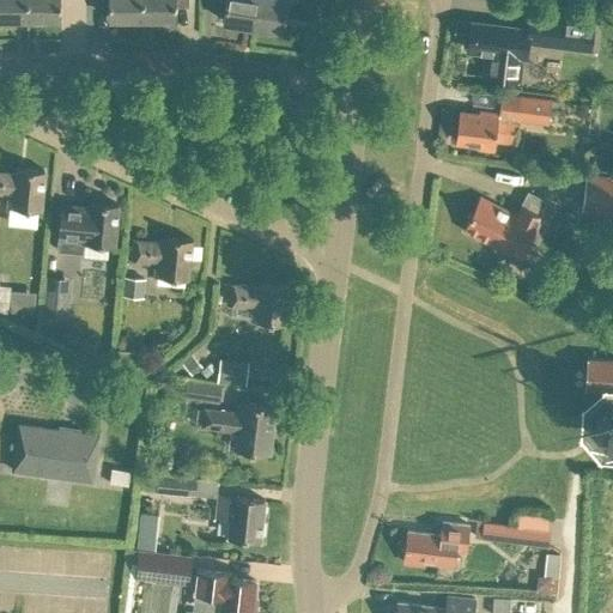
[(0,0),(0,18),(28,18),(26,0),(0,0)]
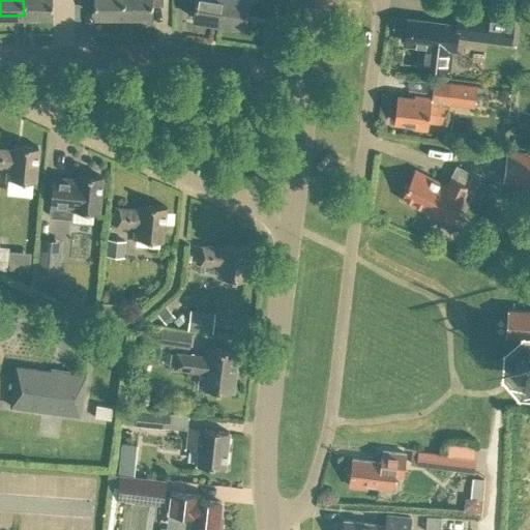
[(23,0),(24,16),(53,16),(52,0),(23,0)]
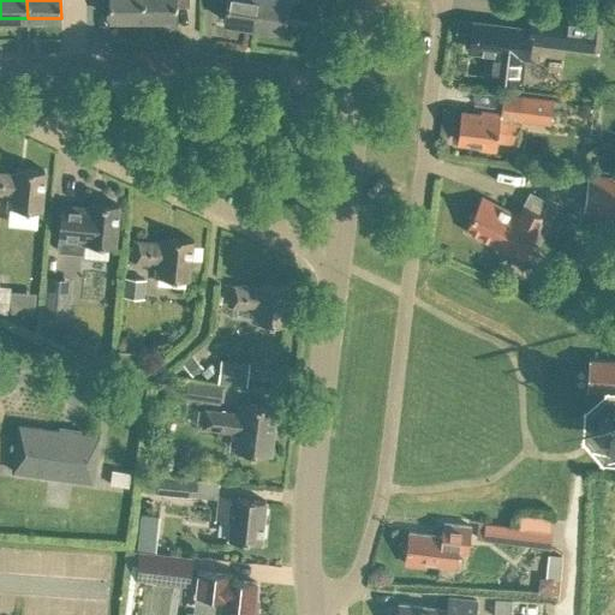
[(145,17),(144,0),(109,0),(111,18),(145,17)]
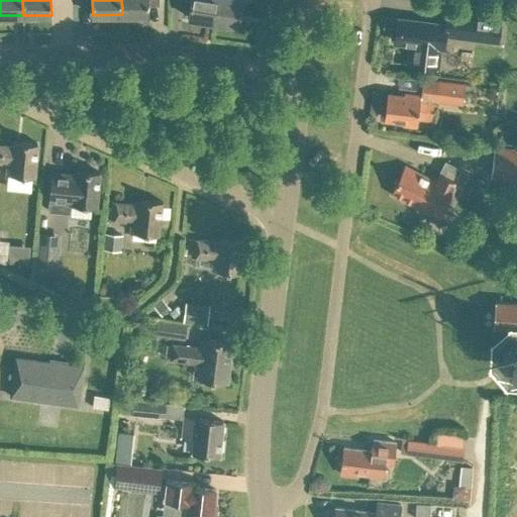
[(121,0),(122,14),(149,14),(149,4),(159,4),(159,0),(121,0)]
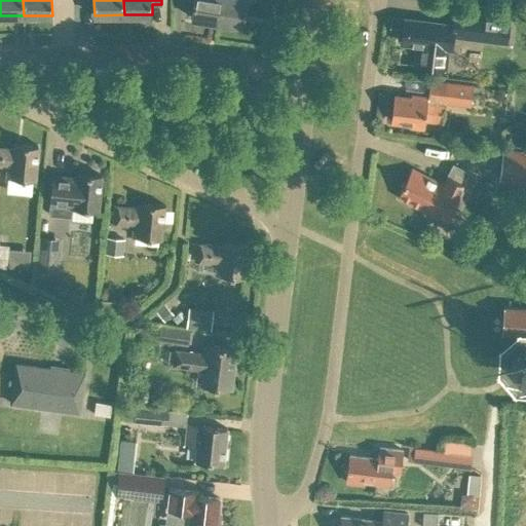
[(189,0),(189,1),(195,2),(193,17),(219,22),(222,0),(189,0)]
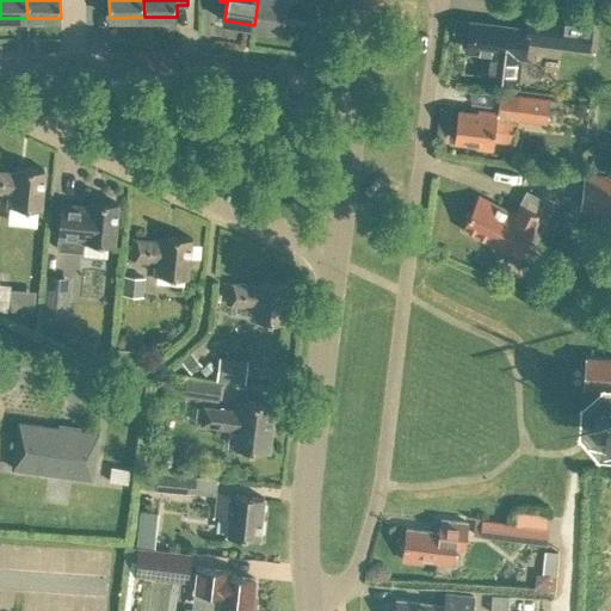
[(258,0),(254,25),(284,30),(288,0),(292,0),(296,1),(296,0),(258,0)]
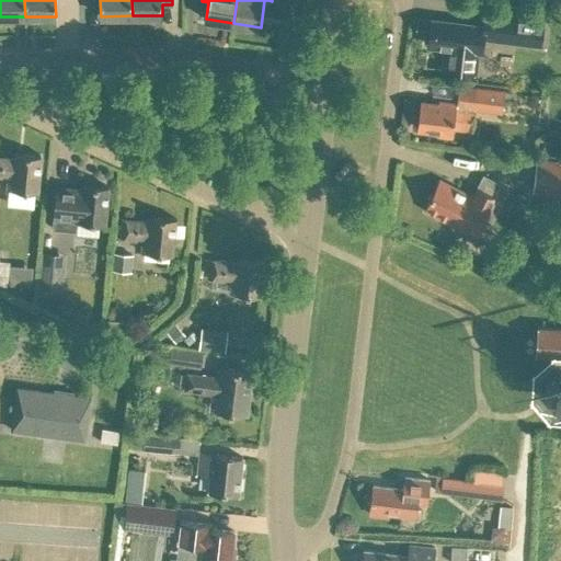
[(427,31),(426,42),(430,42),(428,45),(449,48),(447,70),(476,73),(479,52),(482,52),(483,39),(528,45),(540,46),(545,16),(531,15),(488,10),(485,26),(432,21),(431,31),(427,31)]
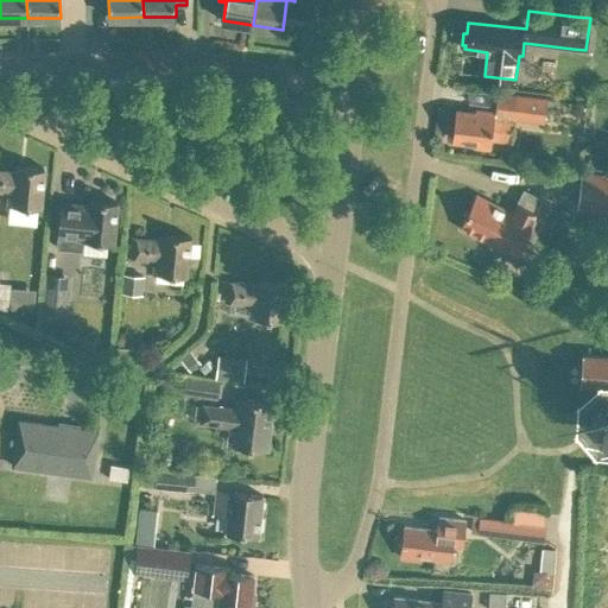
[(548,97),(498,92),(495,113),(477,111),(477,114),(458,112),(455,139),(475,141),(475,145),(492,147),(493,139),(512,141),(514,120),(544,124),(548,97)]
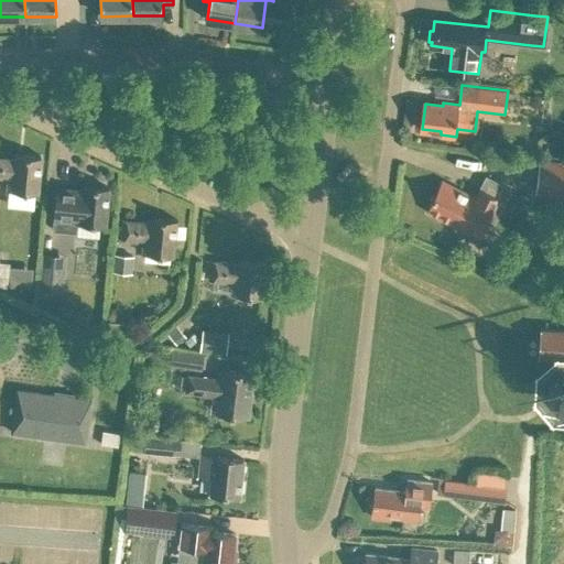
[(544,154),(561,158),(563,141),(563,139),(548,137),(544,154)]
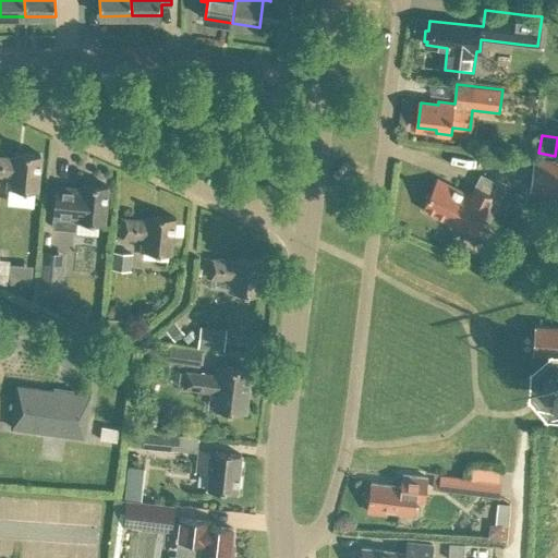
[(40,155),(16,153),(15,158),(0,156),(0,176),(8,178),(7,189),(37,192),(40,155)]
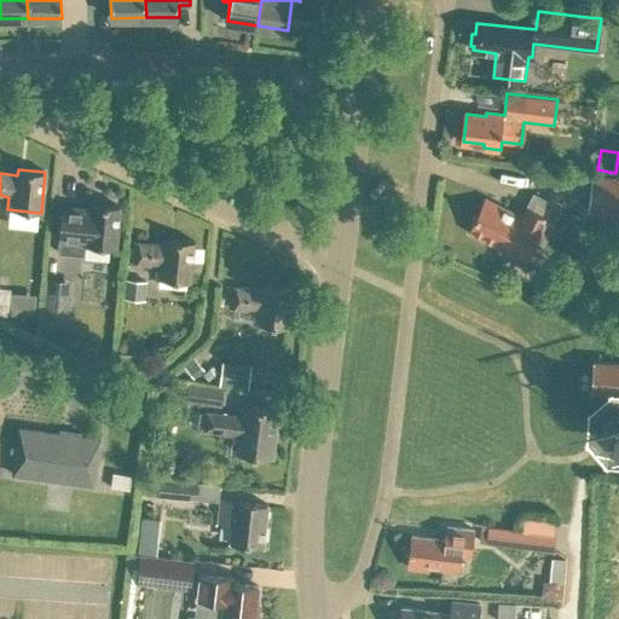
[(618,178),(593,175),(588,213),(618,215),(618,178)]
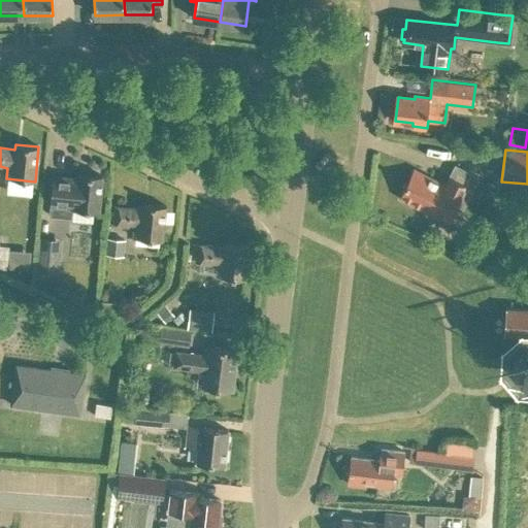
[(480,178),(457,166),(447,186),(416,169),(400,198),(449,224),(468,188),(472,190),(480,178)]
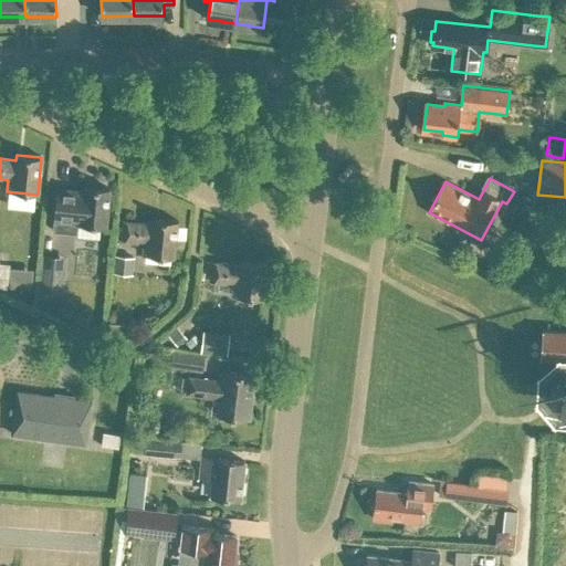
[(55,189),(54,209),(52,231),(75,232),(75,222),(106,226),(109,188),(84,186),(84,191),(55,189)]
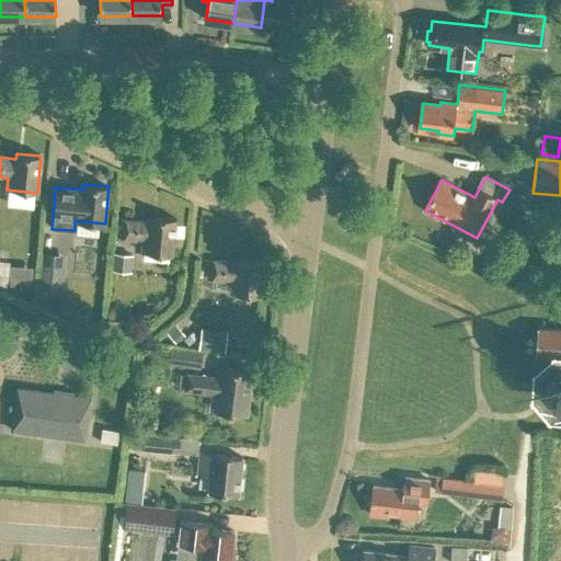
[(175,217),(150,215),(150,221),(123,219),(121,239),(142,241),(141,252),(172,255),(175,217)]
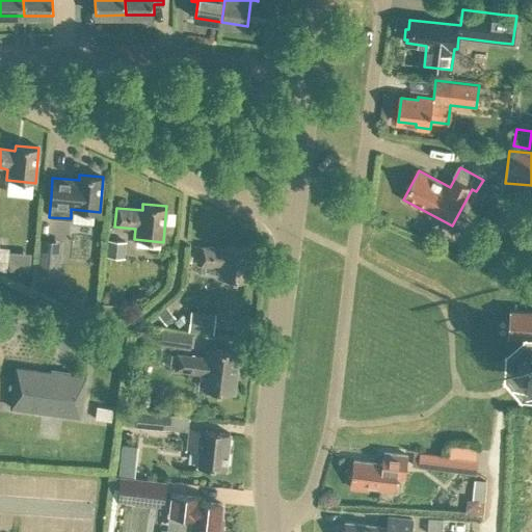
[(38,239),(35,274),(58,275),(61,241),(38,239)]
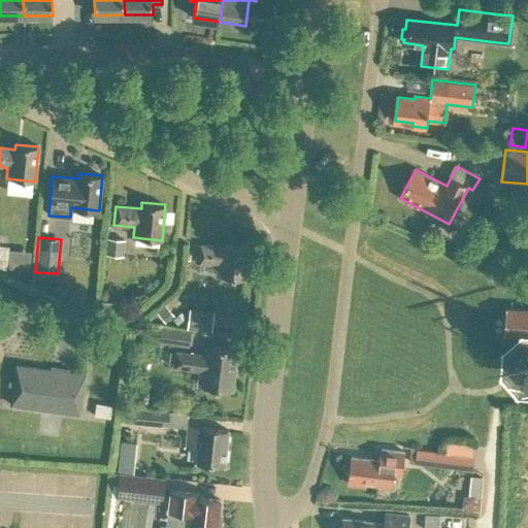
[(106,238),(105,255),(123,256),(125,239),(106,238)]
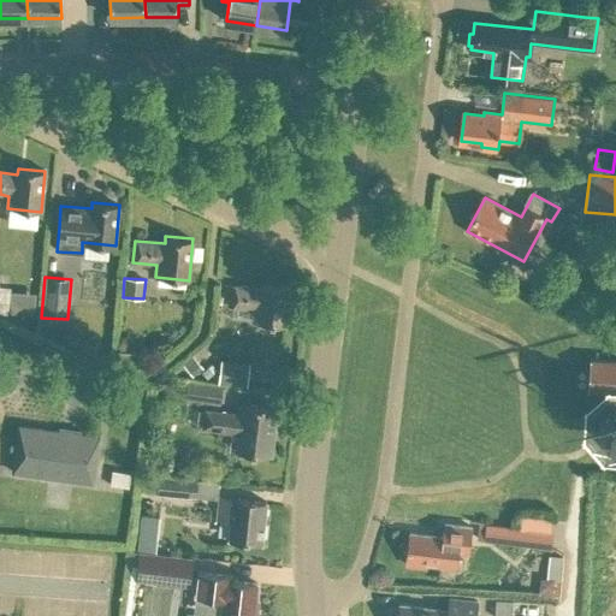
[(290,285),(262,283),(261,289),(232,285),(230,308),(254,311),(253,321),(286,325),(290,285)]
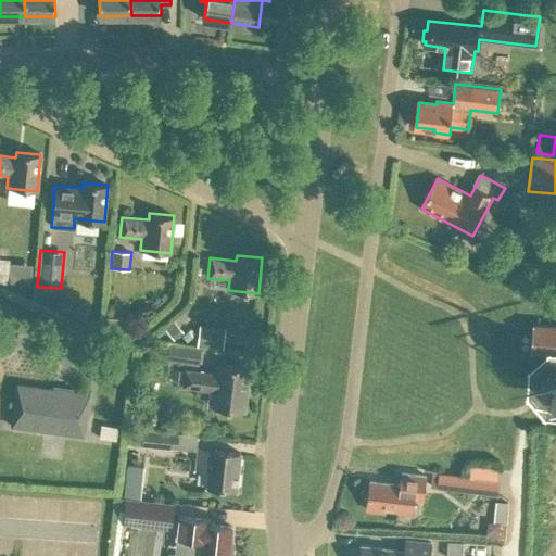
[(32,277),(33,258),(1,256),(0,276),(32,277)]
